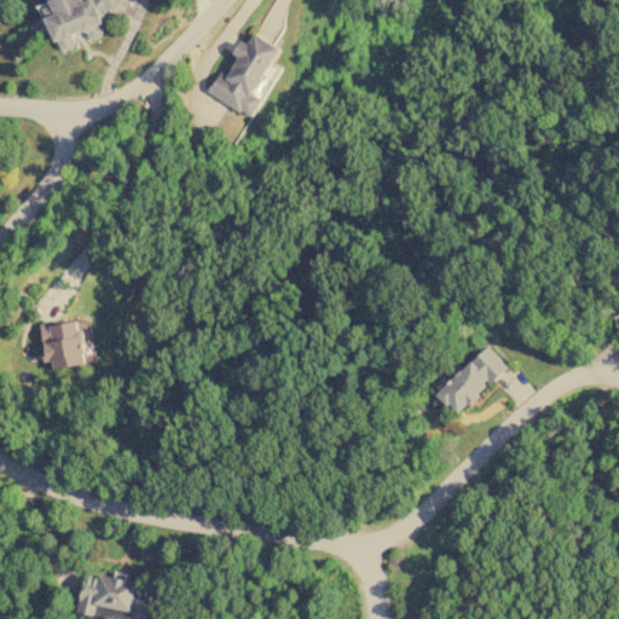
[(61,51),(73,47),(79,30),(88,33),(90,40),(102,36),(104,30),(102,22),(106,9),(116,12),(120,0),(47,0),(50,3),(40,5),(48,35),(57,39),(61,51)]
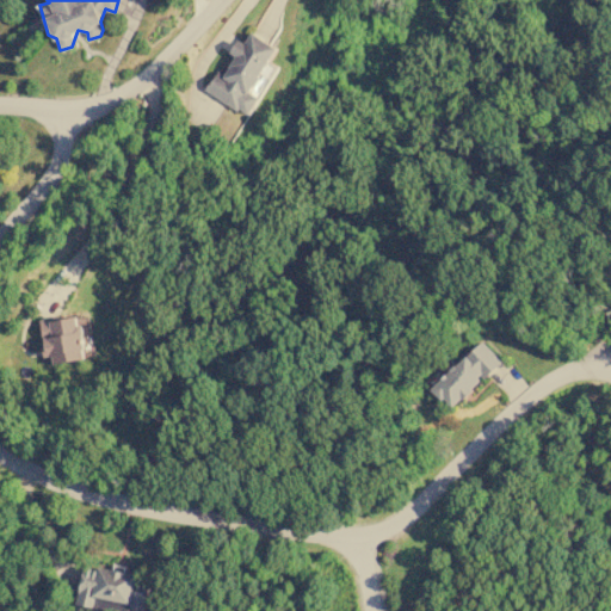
[(277,48),(251,32),(245,43),(238,39),(230,54),(235,56),(224,75),(216,72),(205,92),(250,117),(260,98),(252,93),(277,48)]
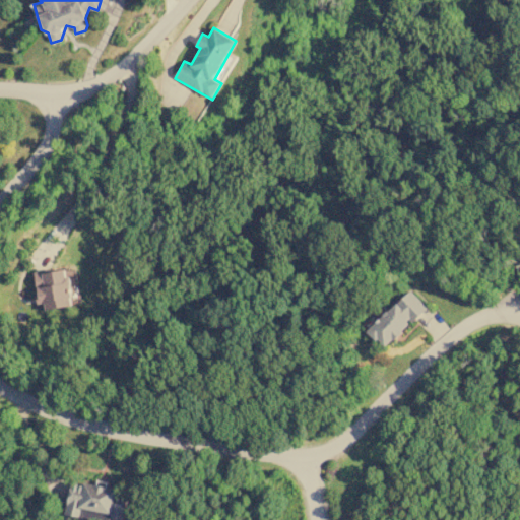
[(73,306),(67,268),(34,273),(39,304),(45,303),(46,310),(73,306)]
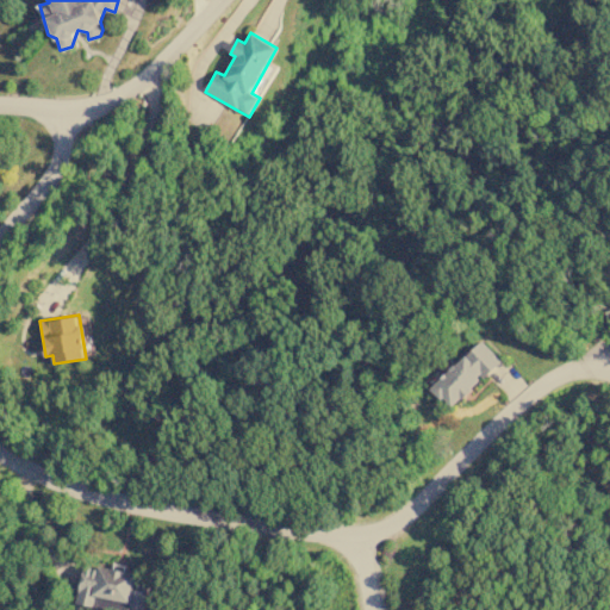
[(500,360),(481,341),(431,388),(452,409),(500,360)]
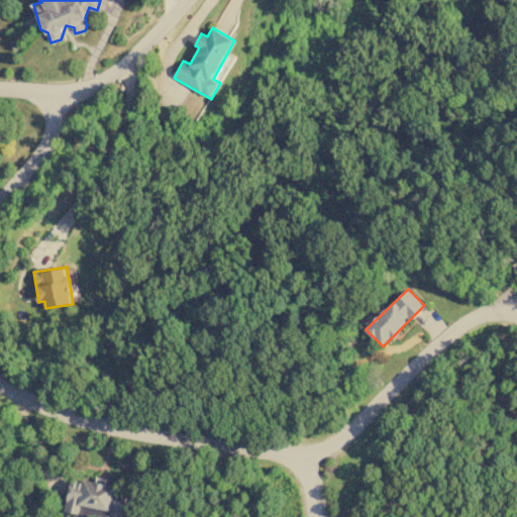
[(66,510),(97,516),(110,516),(111,516),(116,516),(123,516),(130,488),(95,481),(94,483),(72,479),(66,510)]
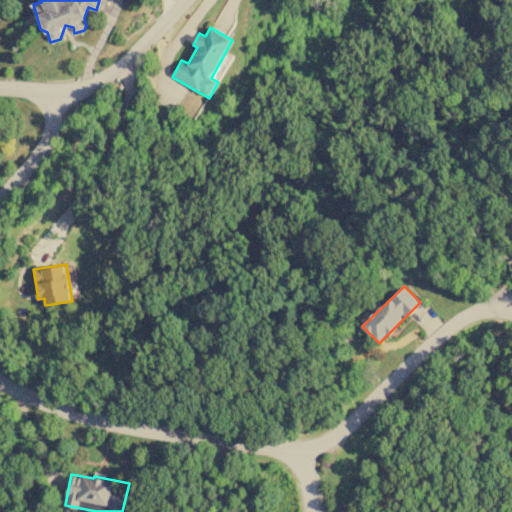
All buildings are outlined.
